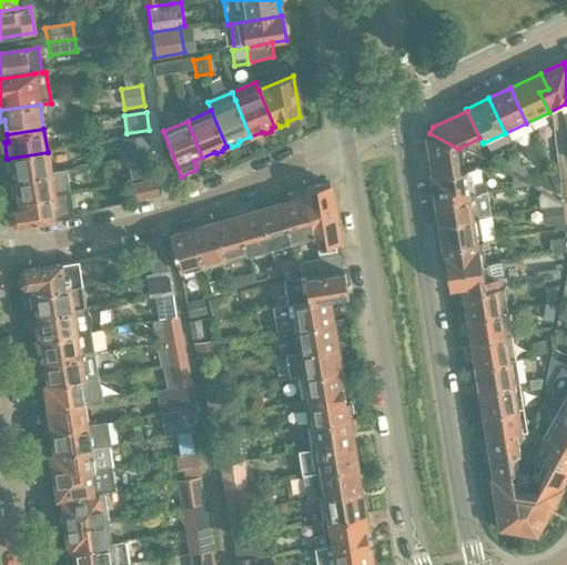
[(429,133),(426,140),(433,178),(462,173),(458,149),(429,133)]
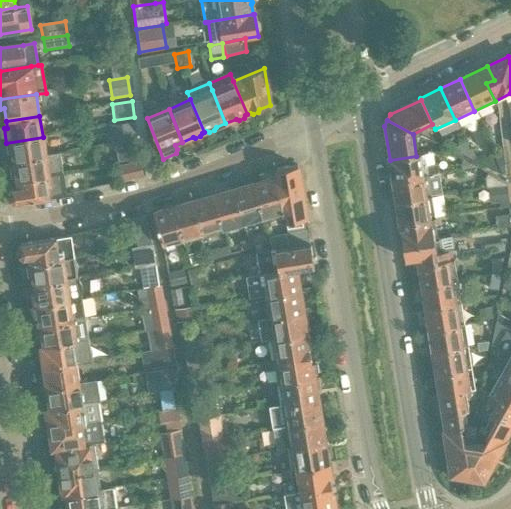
[(133,123),(113,126),(115,145),(136,142),(133,123)]
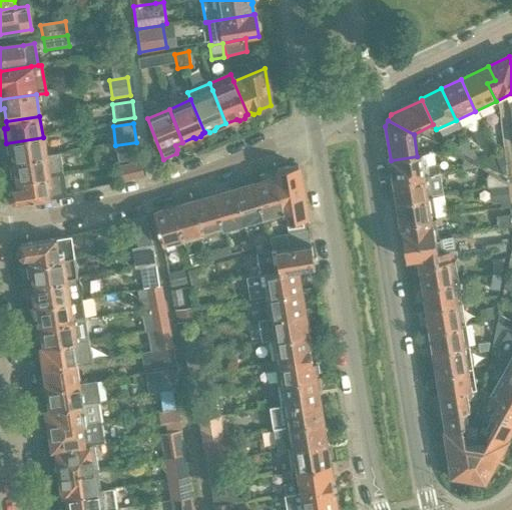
[(43,137),(6,143),(8,156),(12,155),(13,163),(46,157),(43,137)]
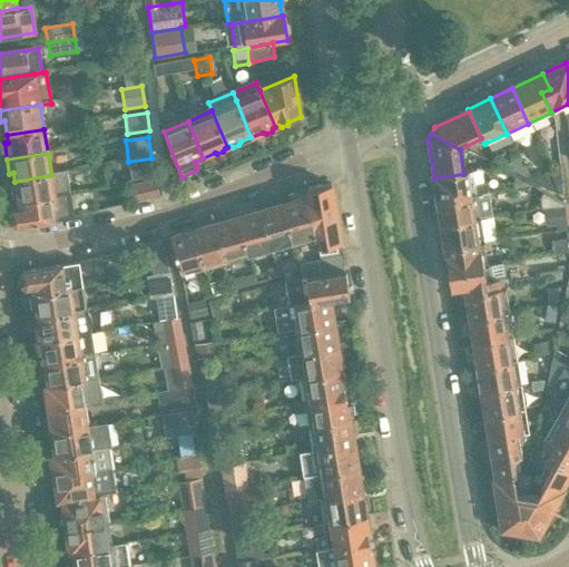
[(16,188),(11,189),(13,204),(55,198),(70,196),(66,173),(51,175),(15,182),(16,188)]
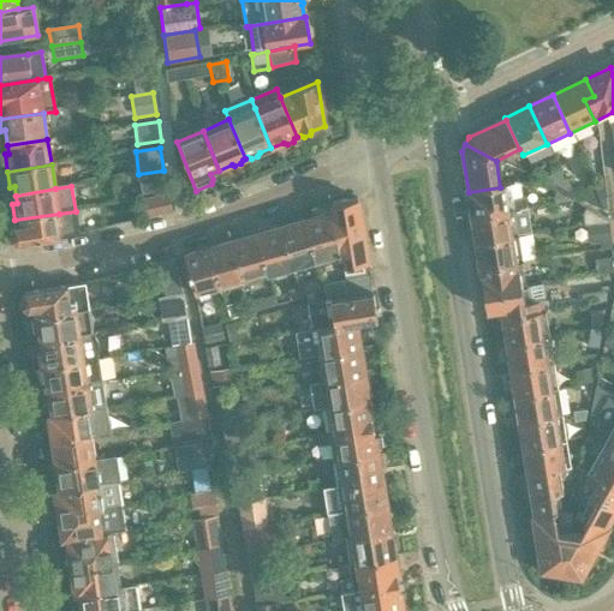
[(469,192),(466,192),(470,217),(511,211),(528,209),(526,199),(510,203),(507,186),(500,187),(469,192)]
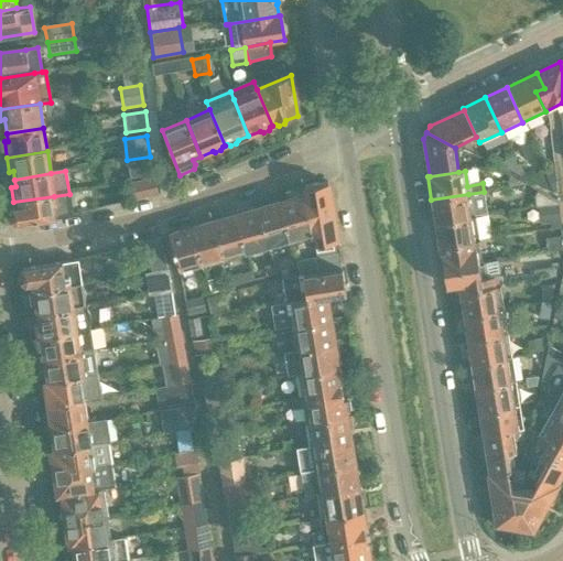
[(301,190),(302,190),(312,247),(336,244),(326,185),(301,190)]
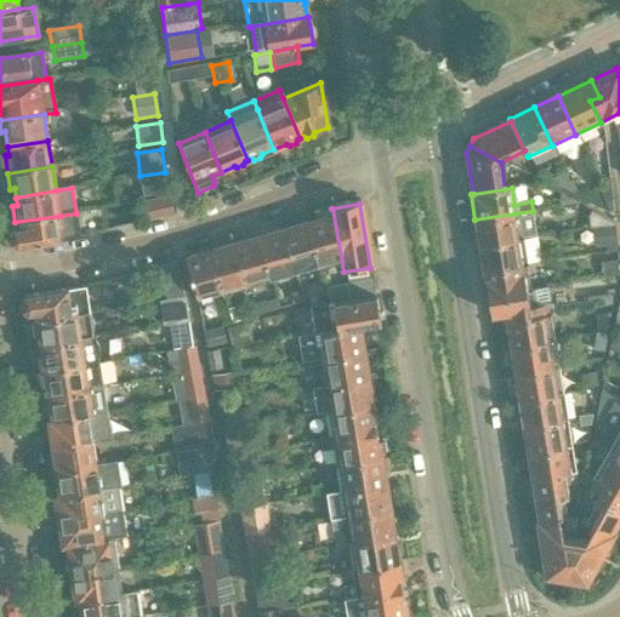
[(314,222),(306,224),(318,267),(340,261),(342,272),(343,272),(333,209),(312,212),(314,222)]
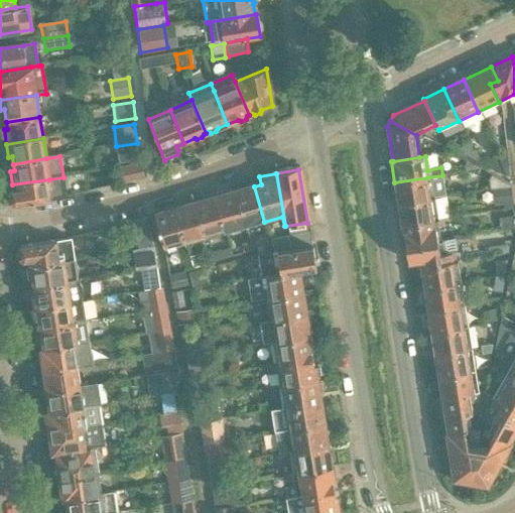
[(428,177),(394,182),(398,205),(432,200),(446,198),(442,175),(428,177)]
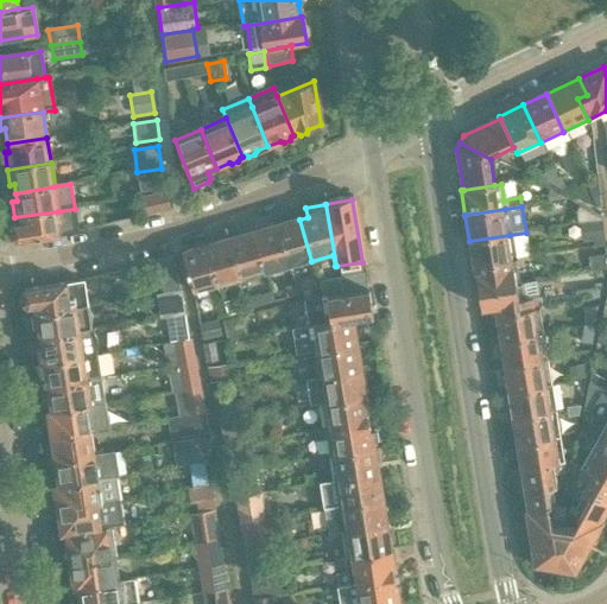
[(14,227),(10,231),(11,240),(17,243),(78,234),(75,209),(58,211),(14,217),(16,227),(14,227)]
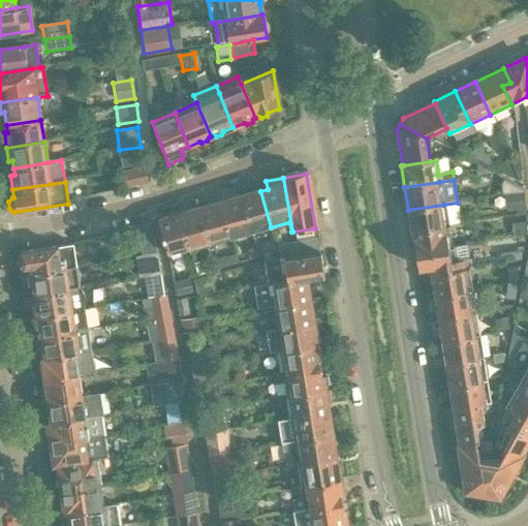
[(260,191),(240,197),(251,234),(271,227),(260,191)]
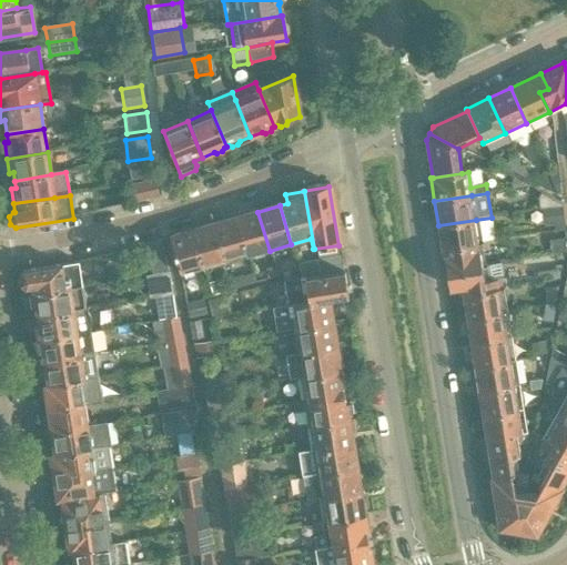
[(257,212),(235,219),(246,258),(270,251),(257,212)]
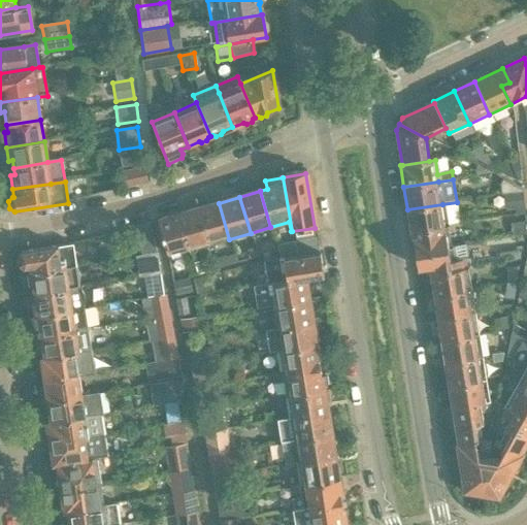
[(219,203),(199,209),(209,245),(229,239),(219,203)]
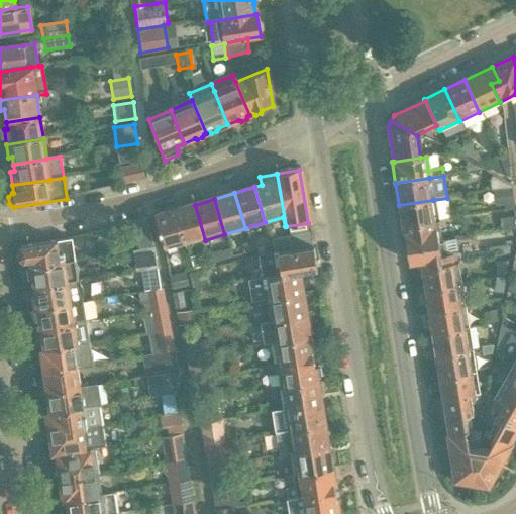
[(433,200),(399,205),(402,227),(437,222),(433,200)]
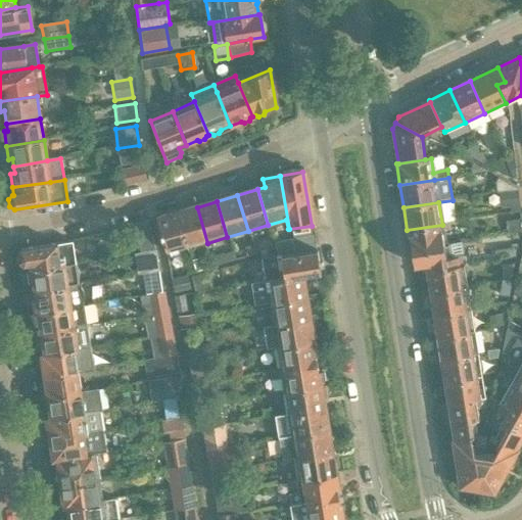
[(197,207),(177,214),(187,249),(207,243),(197,207)]
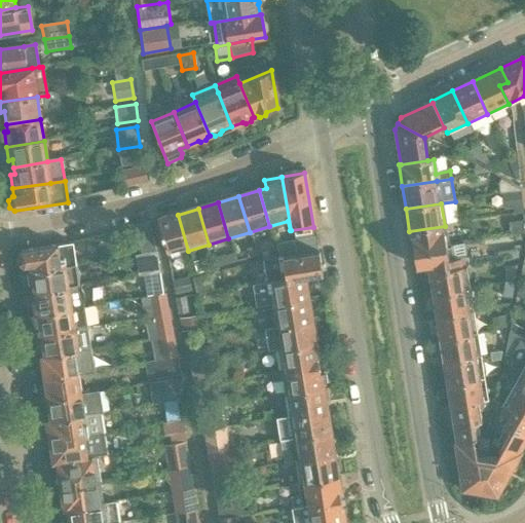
[(188,251),(178,215),(156,222),(166,257),(188,251)]
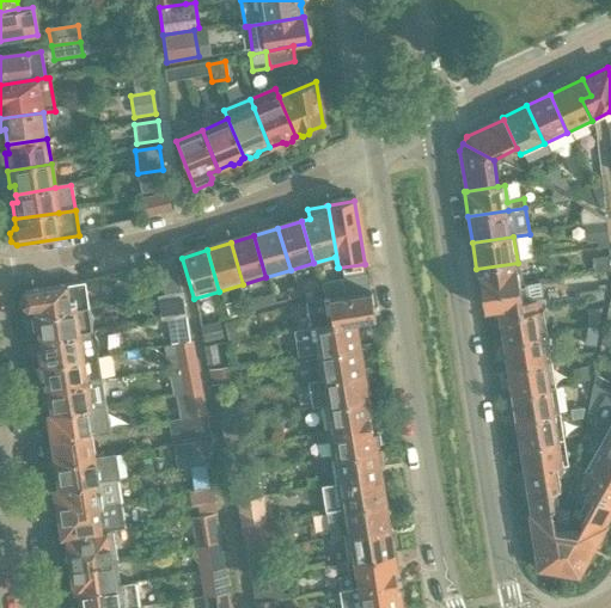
[(173,259),(158,264),(164,295),(182,293),(173,259)]
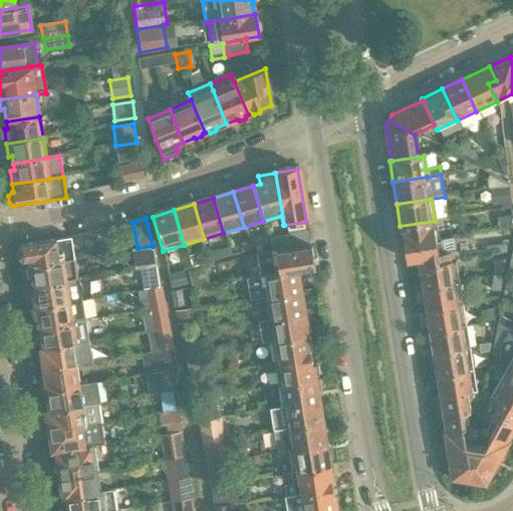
[(435,221),(400,226),(404,248),(438,242),(435,221)]
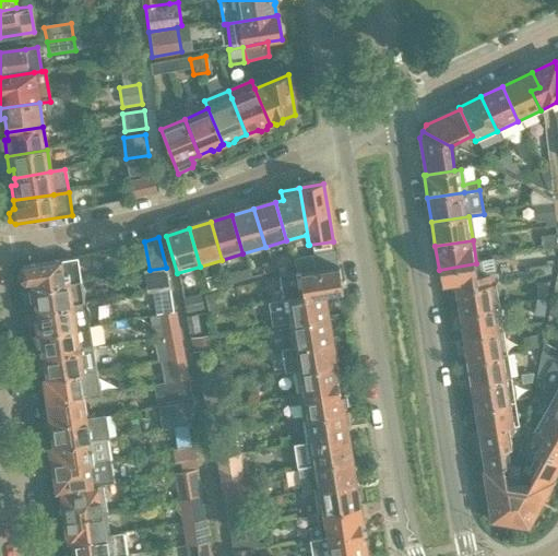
[(23,269),(19,274),(20,281),(24,284),(26,284),(27,292),(69,285),(80,283),(76,261),(66,262),(23,269)]
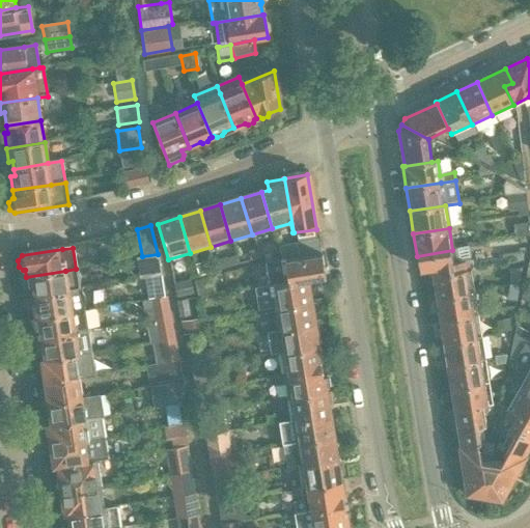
[(452,250),(417,256),(419,272),(428,270),(429,277),(469,270),(472,270),(471,261),(470,261),(467,248),(452,250)]
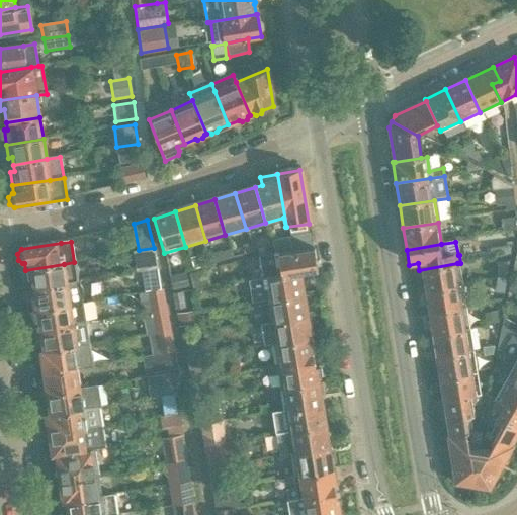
[(139,250),(132,251),(136,272),(142,271),(156,269),(154,248),(139,250)]
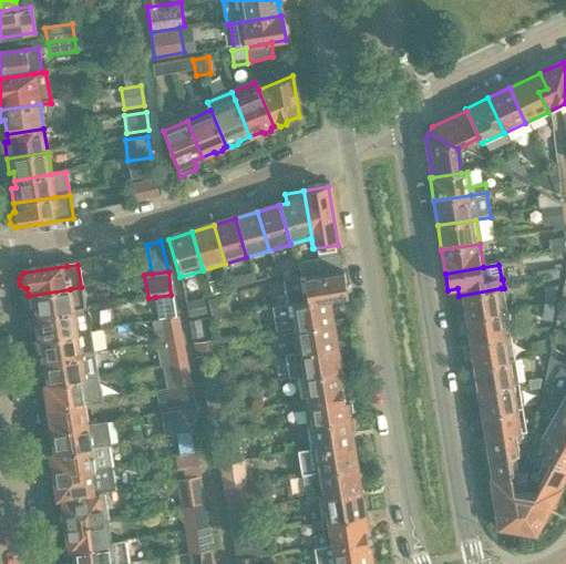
[(299,279),(284,282),(286,296),(287,306),(304,304),(327,299),(327,300),(346,297),(341,272),(299,279)]
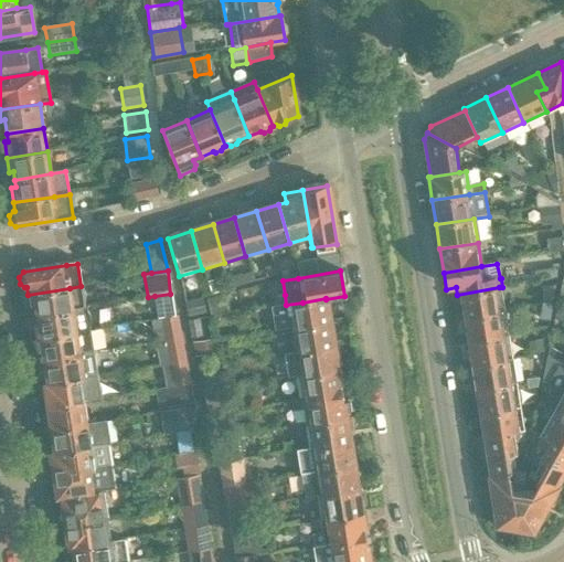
[(254,284),(251,274),(230,281),(233,289),(244,286),(254,284)]
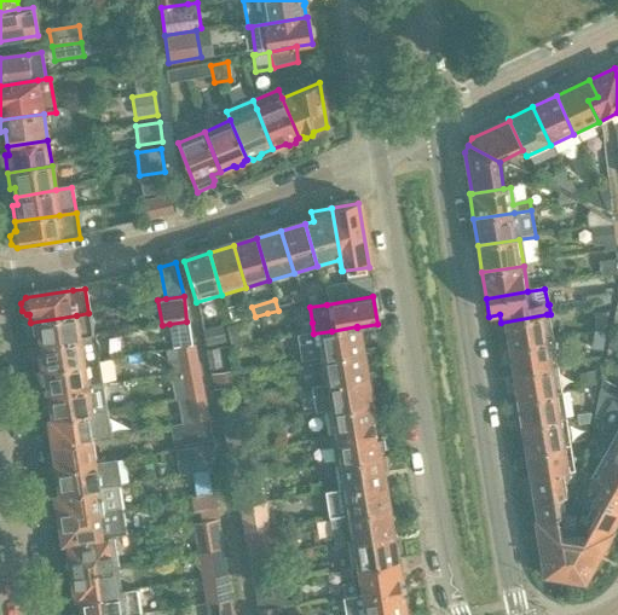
[(237,307),(226,311),(231,324),(241,321),(237,307)]
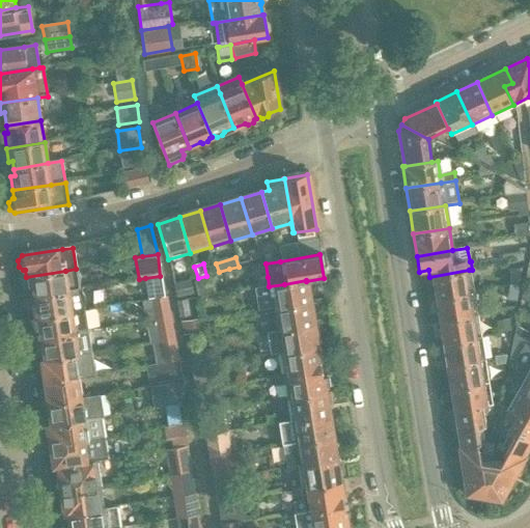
[(65,271),(26,277),(28,290),(33,290),(34,298),(68,292),(80,290),(76,269),(65,271)]
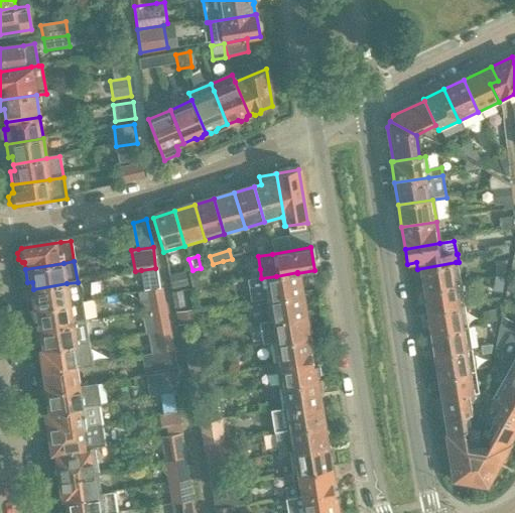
[(456,262),(417,269),(418,276),(421,276),(424,291),(427,291),(460,285),(456,262)]
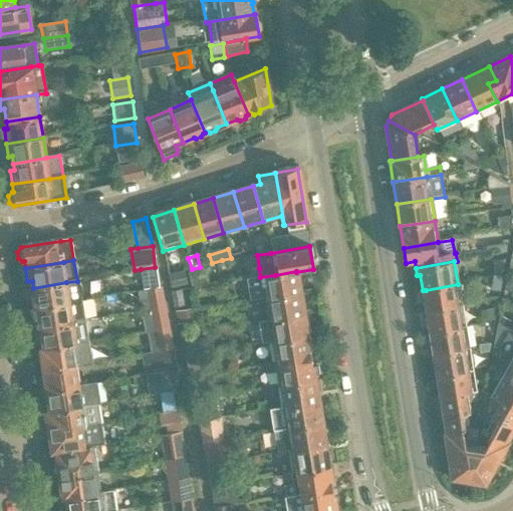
[(141,269),(144,292),(159,290),(155,267),(141,269)]
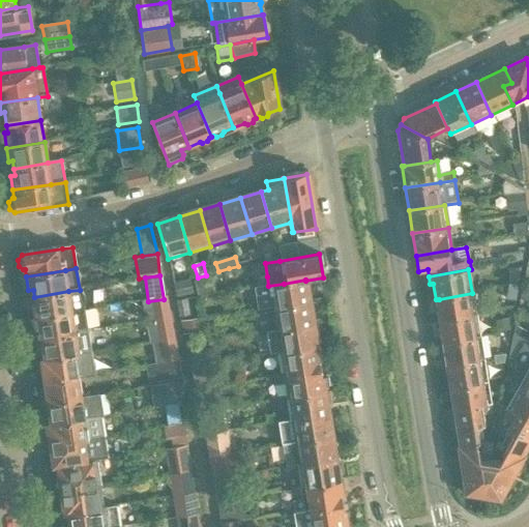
[(210,277),(193,282),(197,298),(214,294),(210,277)]
